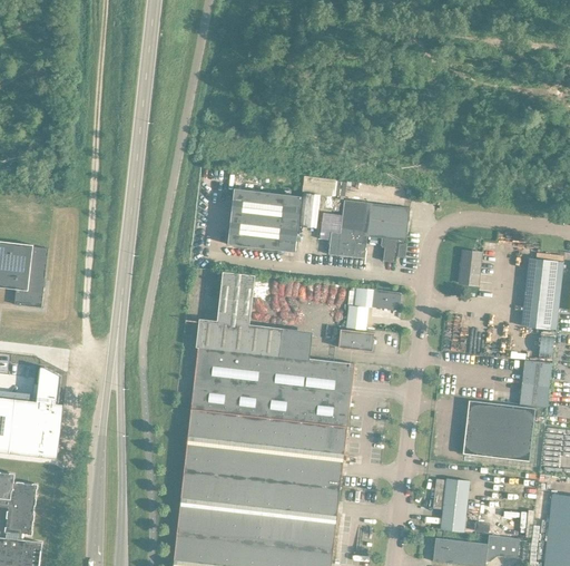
[(314,222),(316,198),(233,188),(227,244),(294,252),(298,220),(314,222)]
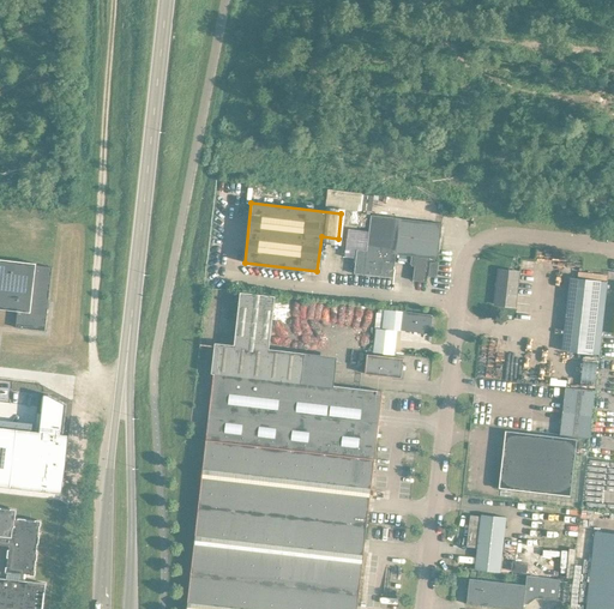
[(344,212),(342,224),(356,225),(369,228),(366,251),(356,249),(354,273),(363,275),(392,278),(395,255),(411,257),(410,265),(411,267),(414,267),(413,282),(426,283),(428,259),(438,260),(441,224),(399,219),(399,218),(371,215),(357,213),(344,212)]
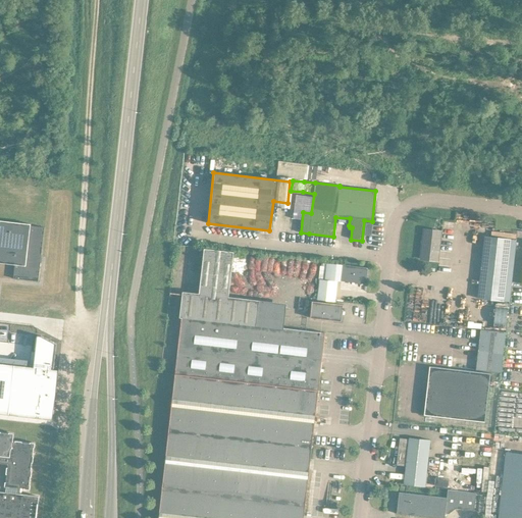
[(0,262),(14,264),(12,278),(38,281),(44,227),(30,225),(30,224),(0,220),(0,262)]
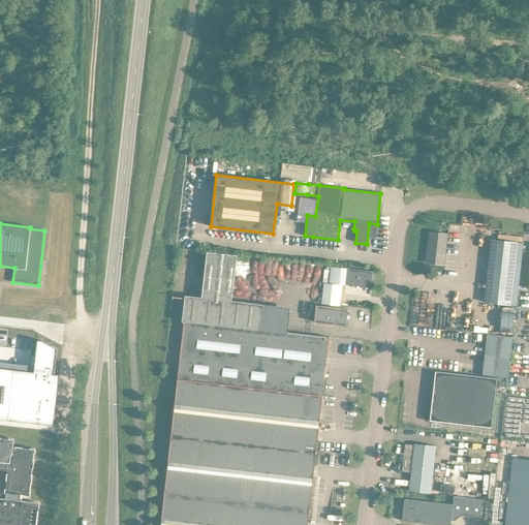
[(368,238),(375,239),(377,226),(370,225),(368,238)]
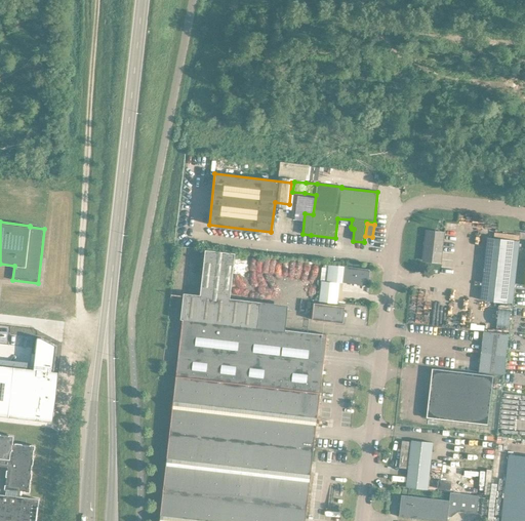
[(426,231),(422,259),(440,262),(443,233),(426,231)]
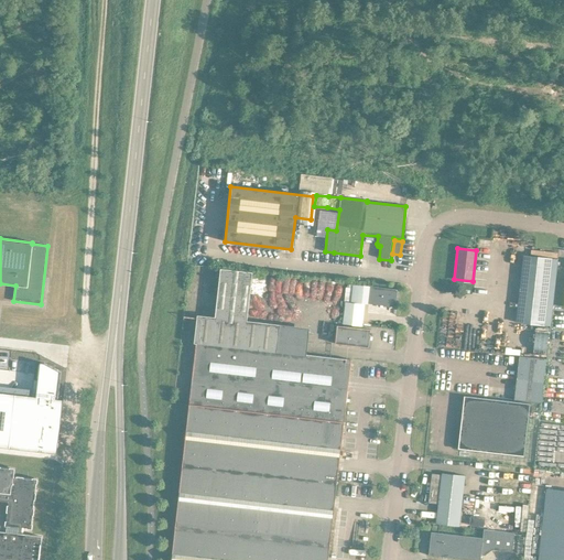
[(543,324),(550,325),(557,259),(551,259),(551,258),(523,255),(516,322),(543,325),(543,324)]
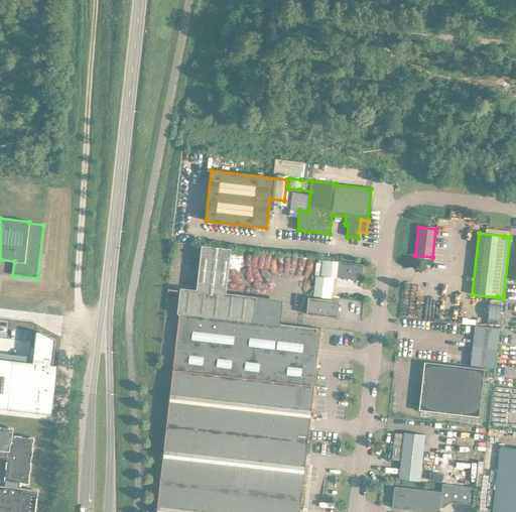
[(337,276),(361,279),(363,264),(339,261),(337,276)]
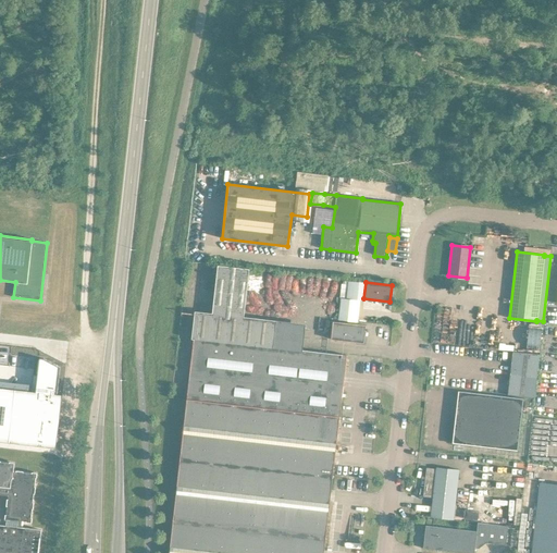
[(341,299),(338,319),(354,320),(356,300),(341,299)]
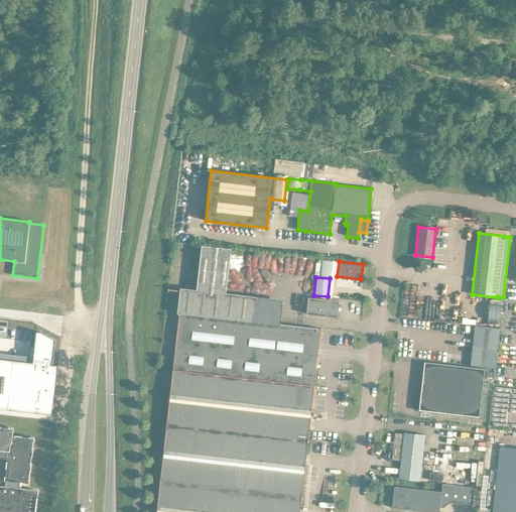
[(470,365),(494,368),(499,328),(475,325),(470,365)]
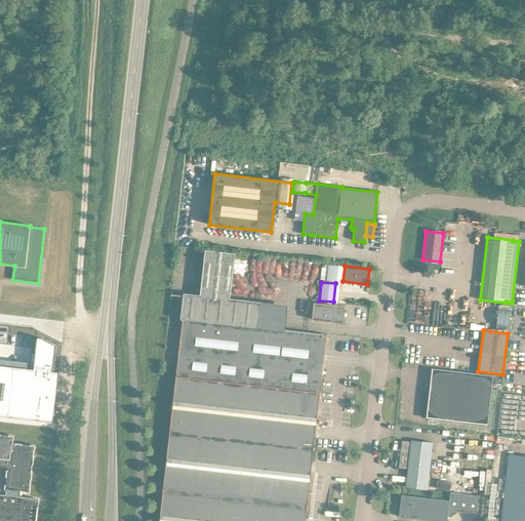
[(0,415),(52,423),(58,371),(53,371),(55,346),(40,337),(36,337),(35,354),(33,368),(0,364),(0,415)]
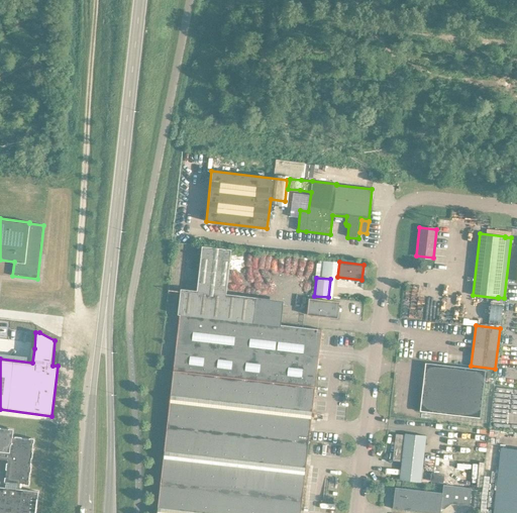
[(415,410),(480,417),(485,370),(425,363),(422,387),(418,390),(415,410)]
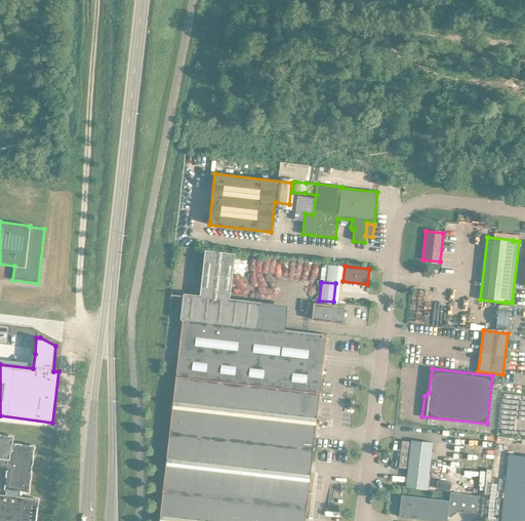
[(319,394),(175,378),(159,520),(305,520),(307,507),(313,449),(319,394)]
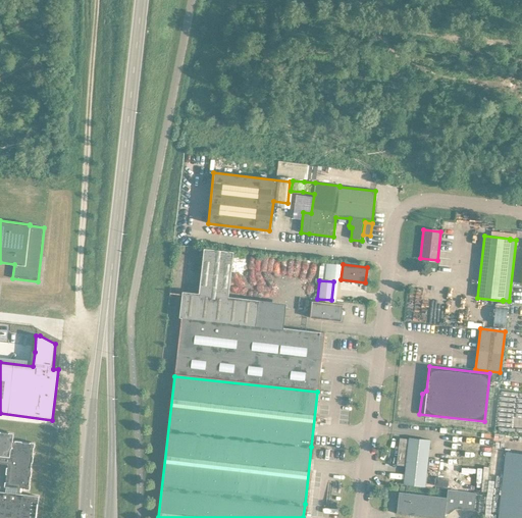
[(0,431),(0,463),(7,464),(4,485),(16,487),(15,494),(0,491),(0,517),(35,517),(38,496),(19,494),(19,487),(28,488),(34,444),(11,441),(12,433),(0,431)]
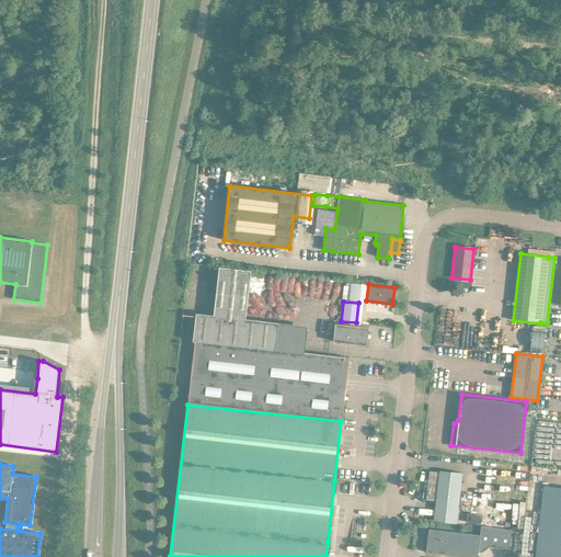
[(434,520),(456,523),(461,473),(439,470),(438,472),(430,470),(425,500),(436,501),(434,520)]
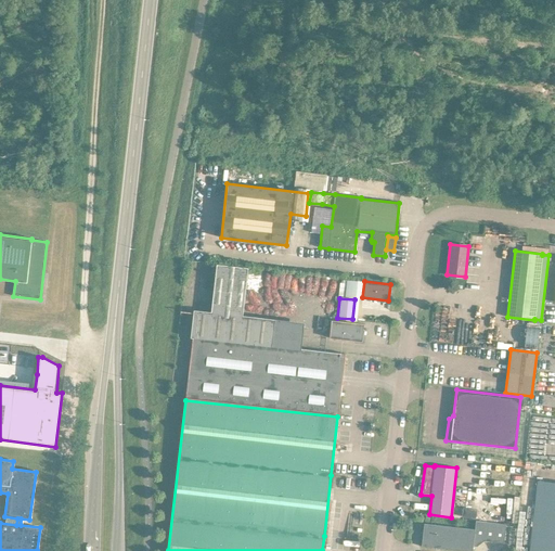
[(553,550),(554,483),(537,481),(528,550),(553,550)]
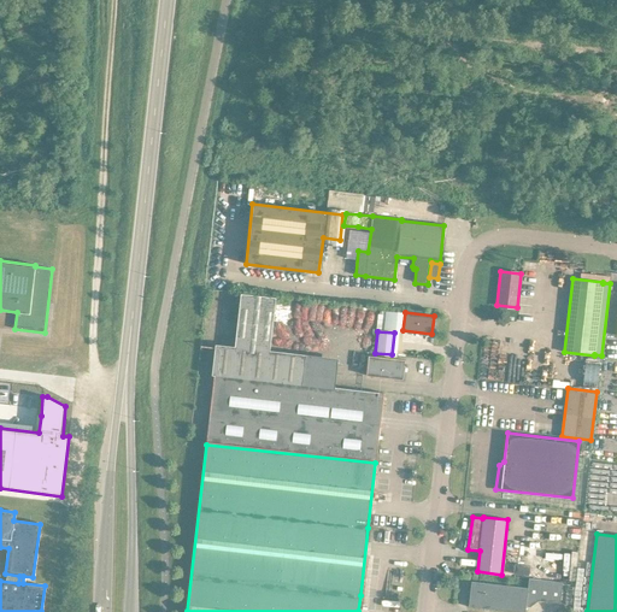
[(471,582),(468,606),(517,611),(524,611),(526,605),(530,605),(538,599),(560,601),(562,583),(529,580),(528,588),(471,582)]
